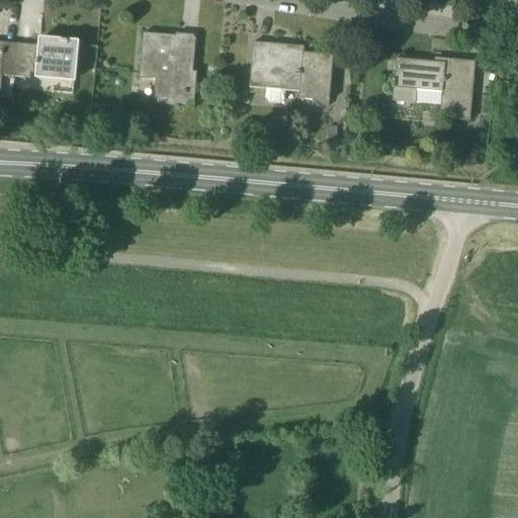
[(193,95),(192,101),(194,101),(196,74),(192,74),(195,37),(143,33),(139,79),(155,80),(154,91),(155,92),(155,98),(156,98),(157,92),(193,95)]
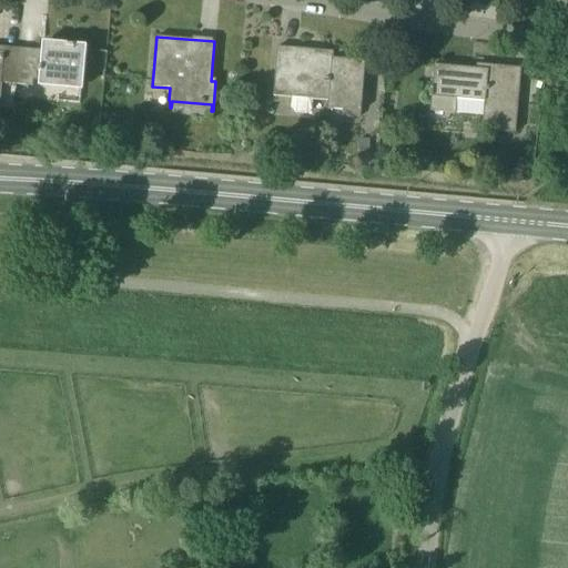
[(18,54),(16,84),(32,85),(32,80),(81,84),(83,48),(73,47),(73,44),(66,44),(66,46),(44,43),(42,57),(18,54)]
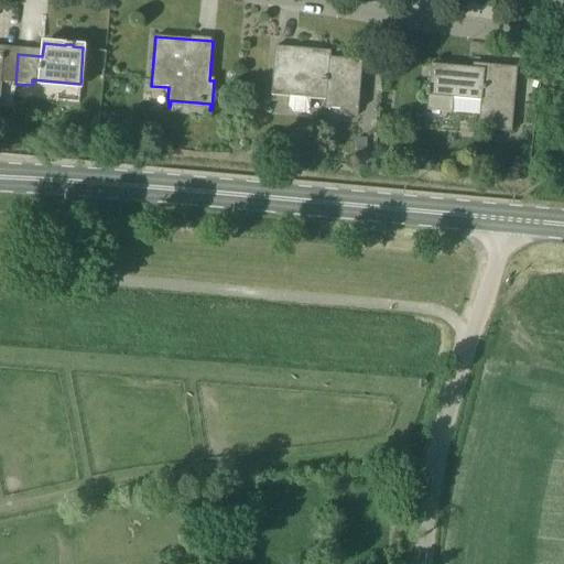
[(274,46),(272,82),(271,96),(289,97),(288,107),(293,112),(304,114),(308,109),(310,100),(325,101),(324,109),(358,112),(361,61),(329,57),(331,52),(274,46)]
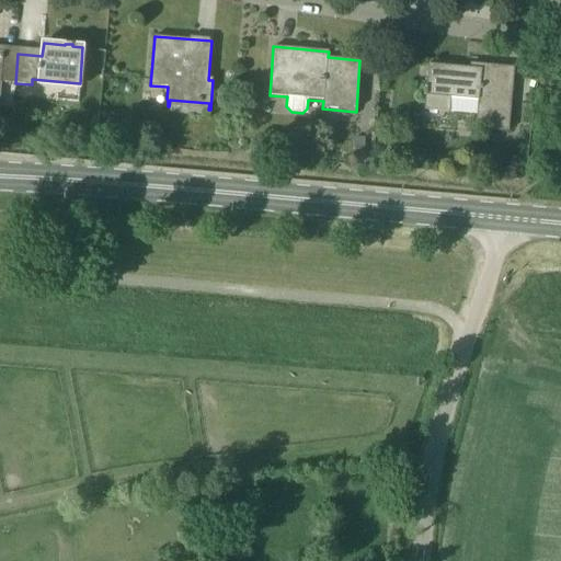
[(15,83),(18,54),(0,52),(0,92),(1,82),(15,83)]
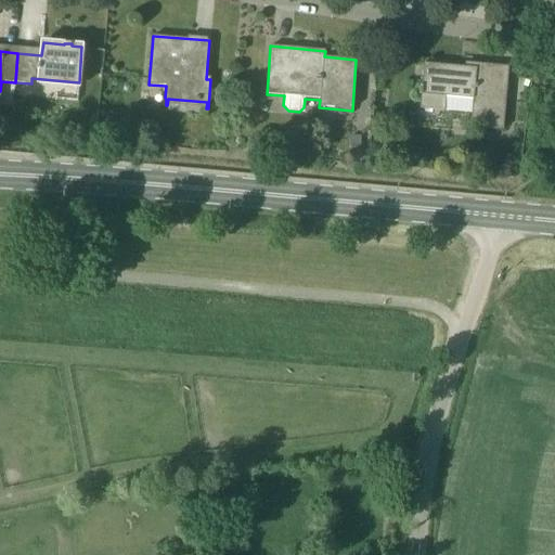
[(420,94),(421,94),(420,110),(444,112),(446,97),(473,99),(470,126),(503,129),(508,67),(475,64),(475,68),(424,64),(420,94)]
